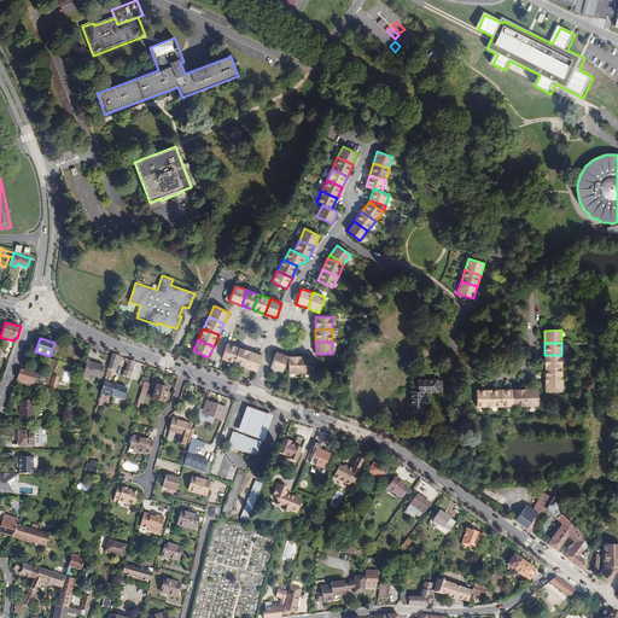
[(222,360),(233,363),(239,348),(227,344),(222,360)]
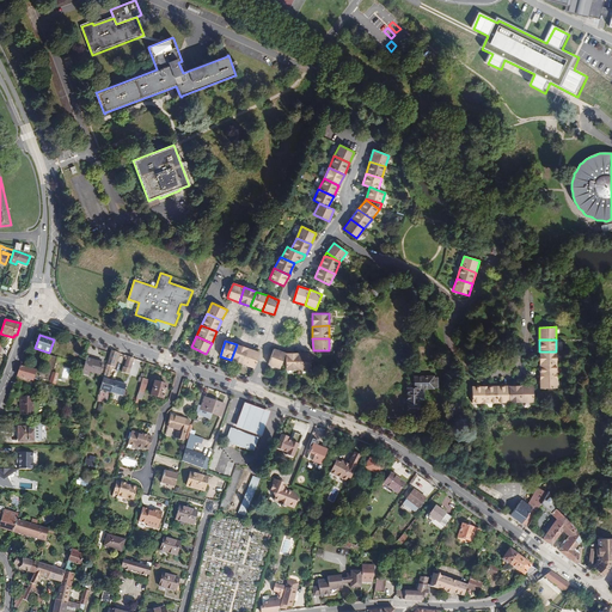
[(231,360),(243,363),(249,348),(237,344),(231,360)]
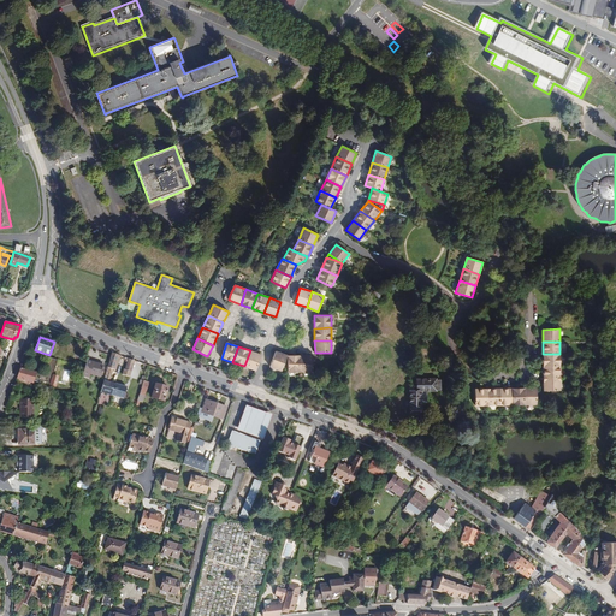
[(244,366),(256,371),(261,355),(250,350),(244,366)]
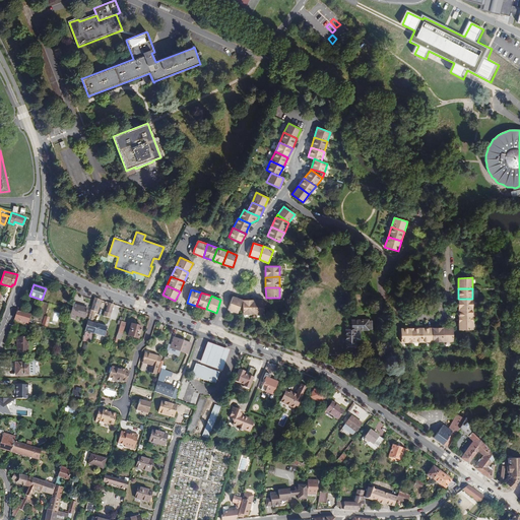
[(233,297),(228,310),(238,313),(239,311),(240,307),(243,300),(233,297)]
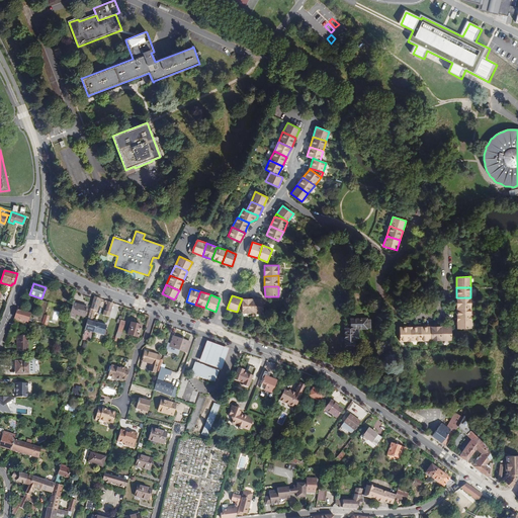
[(94,296),(90,309),(87,320),(92,322),(95,311),(96,311),(100,298),(94,296)]
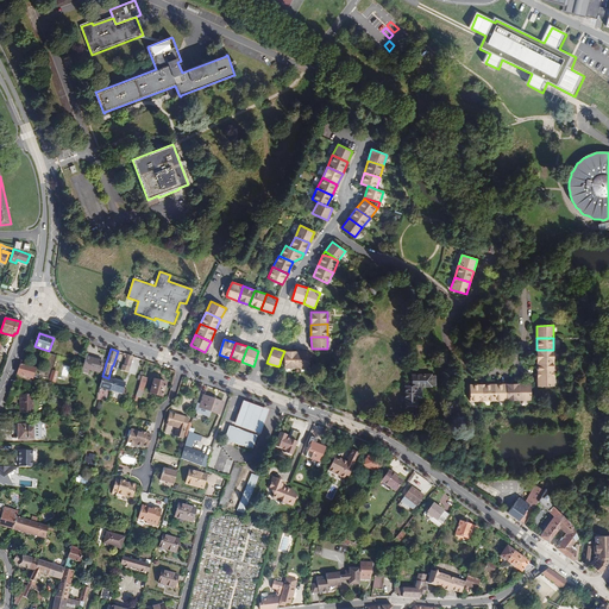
[(553,362),(553,350),(537,350),(537,362),(553,362)]
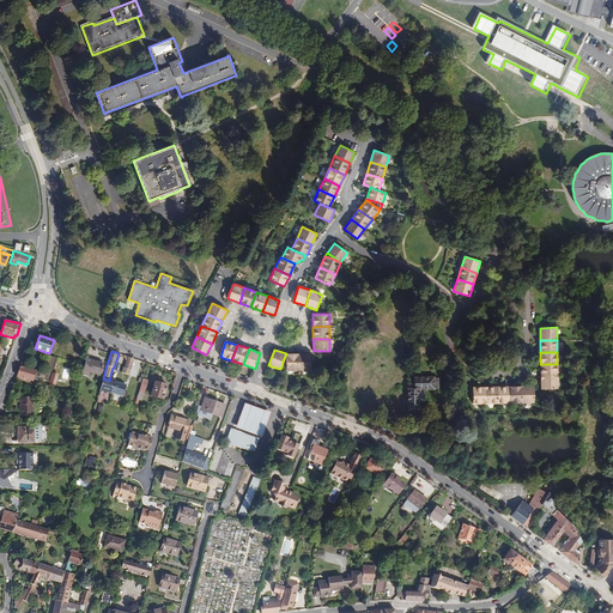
[(286,368),(286,370),(298,370),(298,353),(286,353),(286,368)]
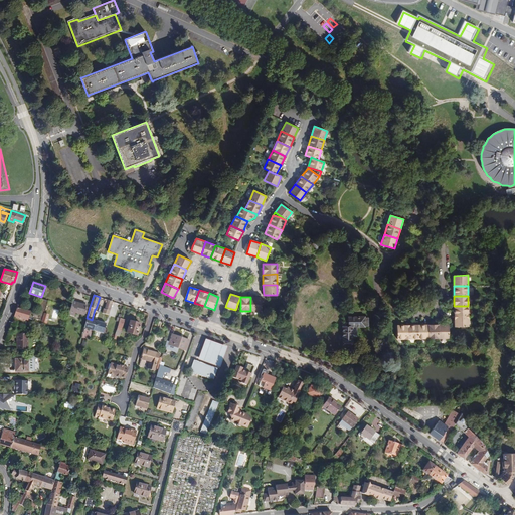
[(262,297),(250,297),(250,311),(262,311),(262,300),(262,297)]
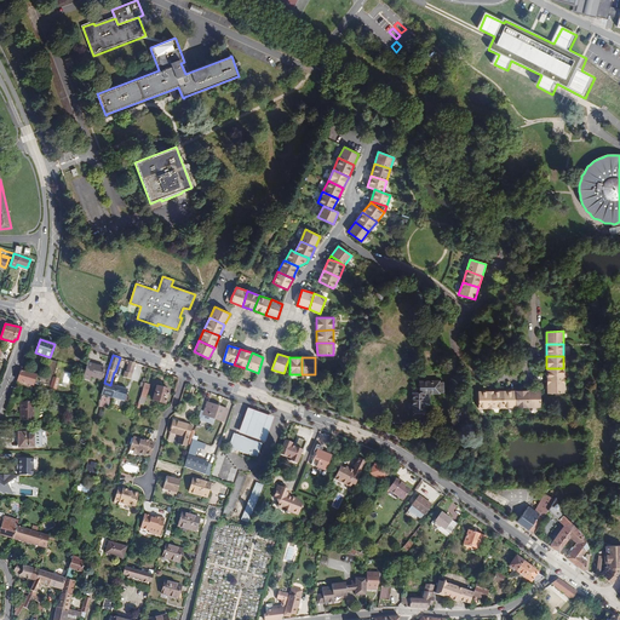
[(36,375),(21,371),(18,382),(33,385),(34,382),(51,386),(51,388),(56,389),(58,379),(53,378),(58,362),(50,360),(45,377),(36,373),(36,375)]
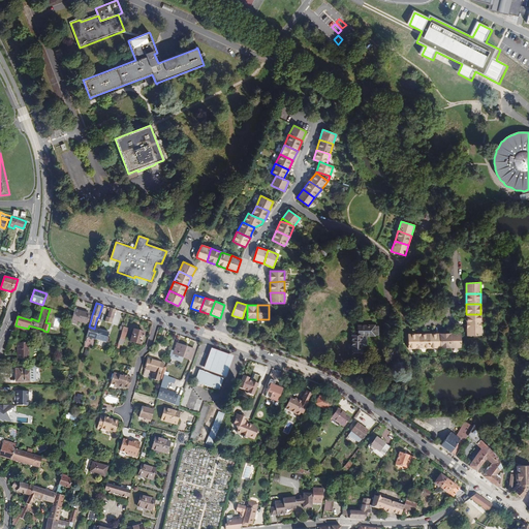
[(110,311),(107,317),(106,317),(104,321),(112,323),(114,319),(113,319),(116,310),(111,308),(107,307),(106,308),(109,309),(107,310),(110,311)]
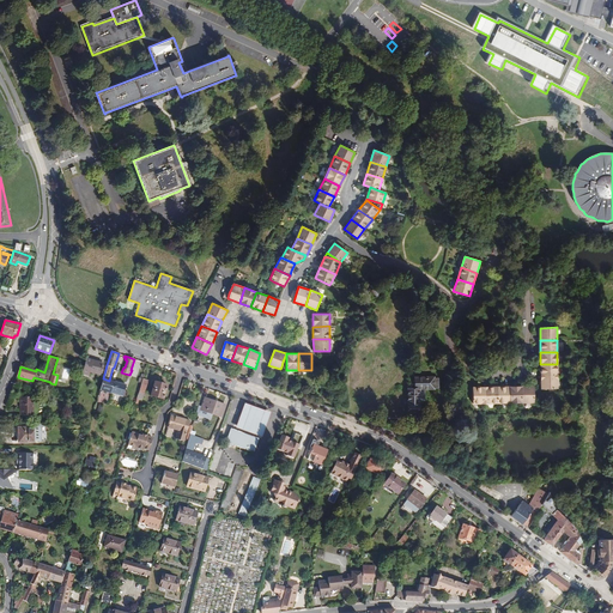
[(104,364),(86,358),(83,375),(89,376),(90,372),(101,375),(104,364)]
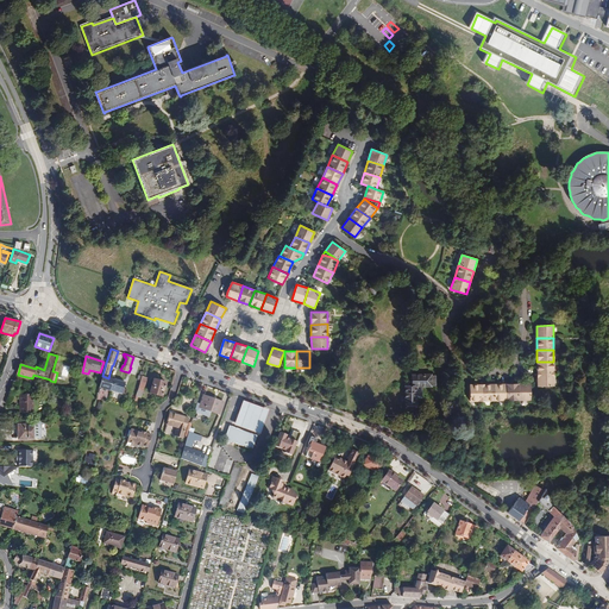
[(553,374),(553,362),(537,362),(538,370),(538,375),(553,374)]
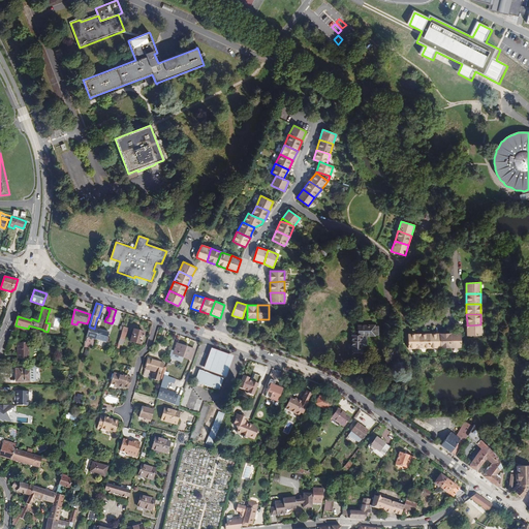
[(481,336),(480,324),(467,325),(467,330),(467,336),(481,336)]
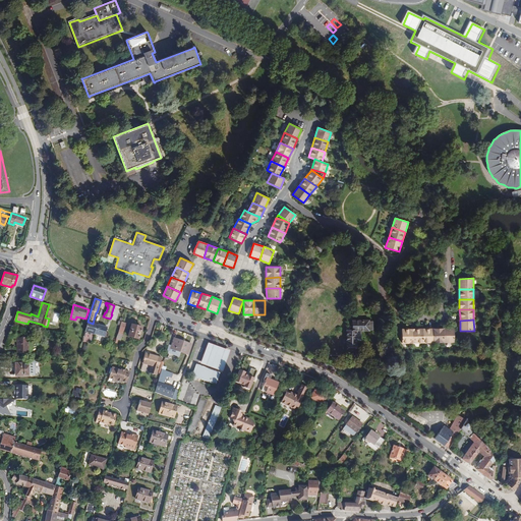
[(117,325),(120,326),(118,334),(122,336),(126,324),(121,322),(119,322),(118,321),(117,325)]
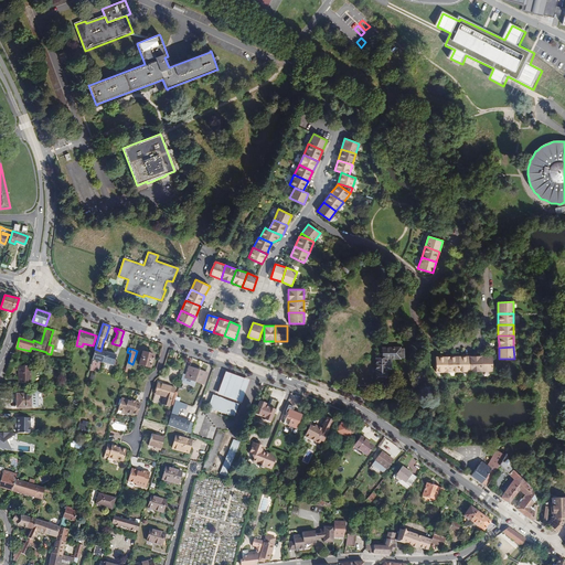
[(382,358),(376,359),(376,369),(373,369),(373,374),(376,374),(376,381),(386,381),(386,375),(388,375),(388,370),(391,370),(391,358),(404,358),(404,348),(401,348),(400,348),(382,348),(382,358)]
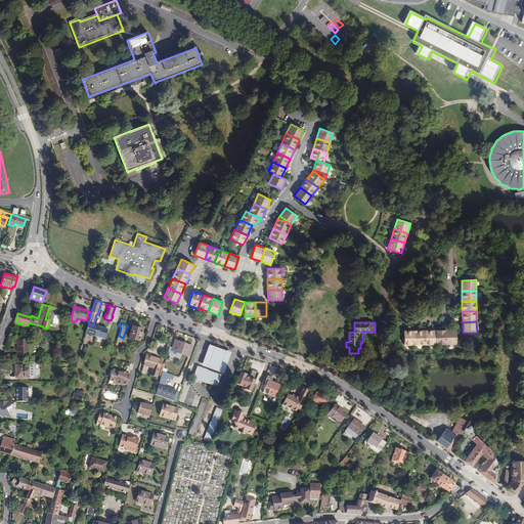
[(86,334),(95,337),(98,326),(93,325),(88,323),(86,334)]
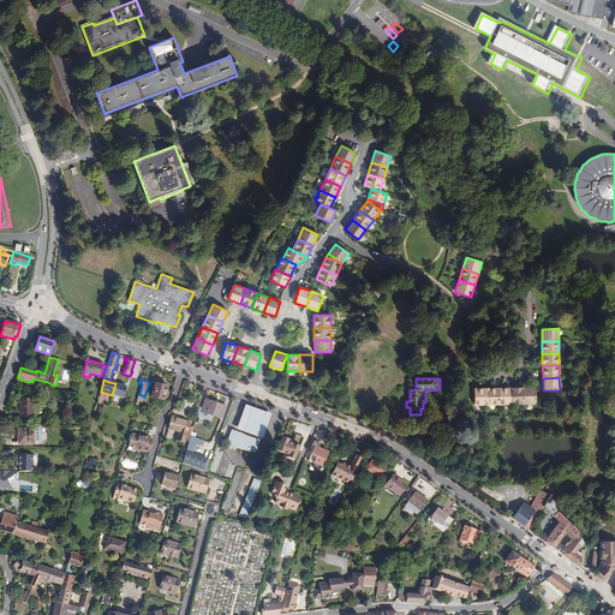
[(115,383),(112,395),(124,398),(127,387),(115,383)]
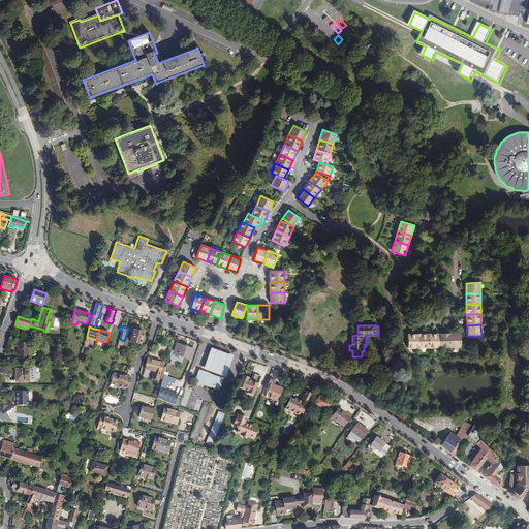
[(133,330),(130,341),(141,344),(145,333),(133,330)]
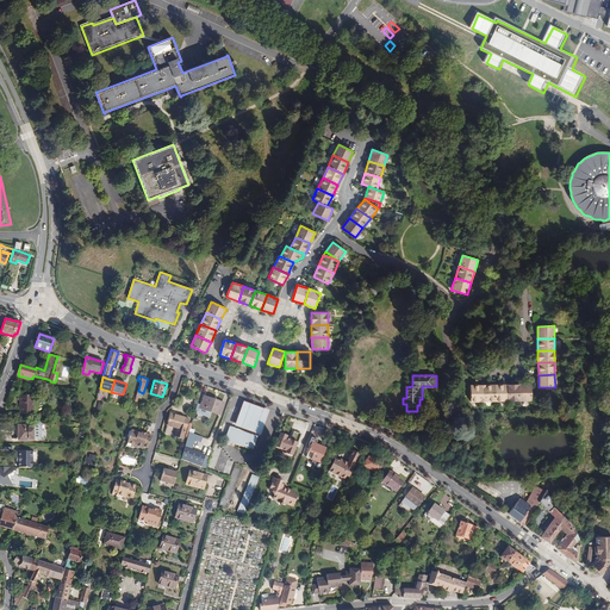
[(520,385),(520,400),(531,400),(531,384),(520,385)]
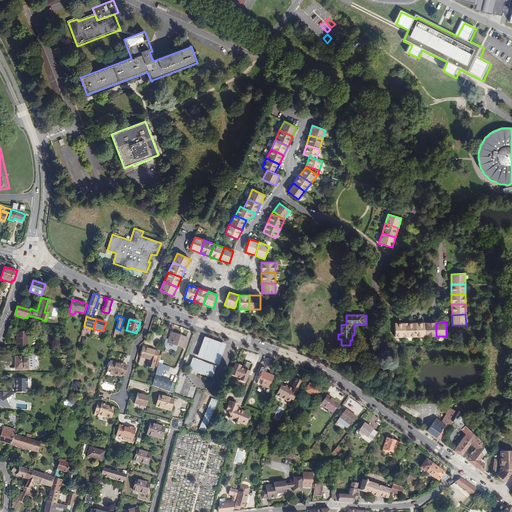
[(405,337),(405,323),(394,323),(395,337),(405,337)]
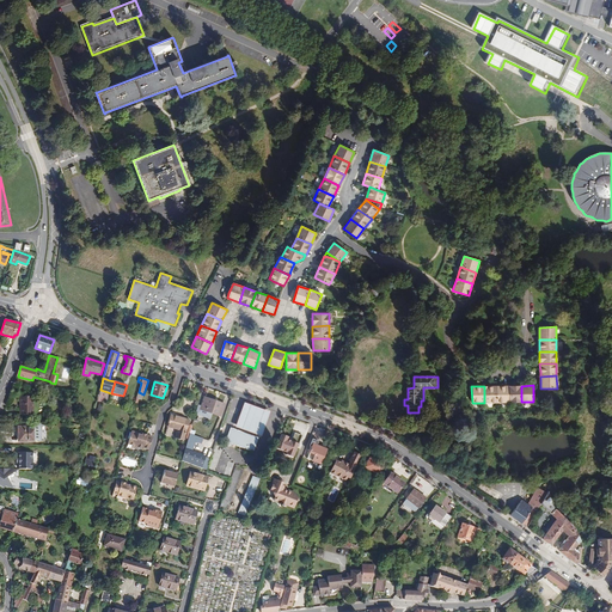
[(484,403),(496,403),(496,386),(484,386),(484,403)]
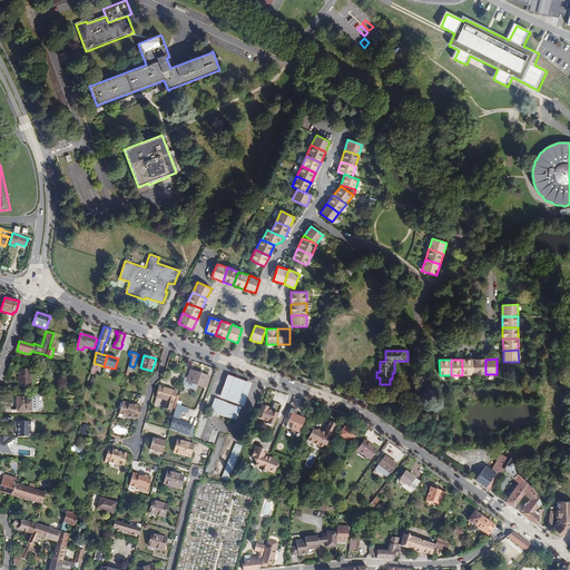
[(462,375),(474,374),(473,360),(462,360),(462,375)]
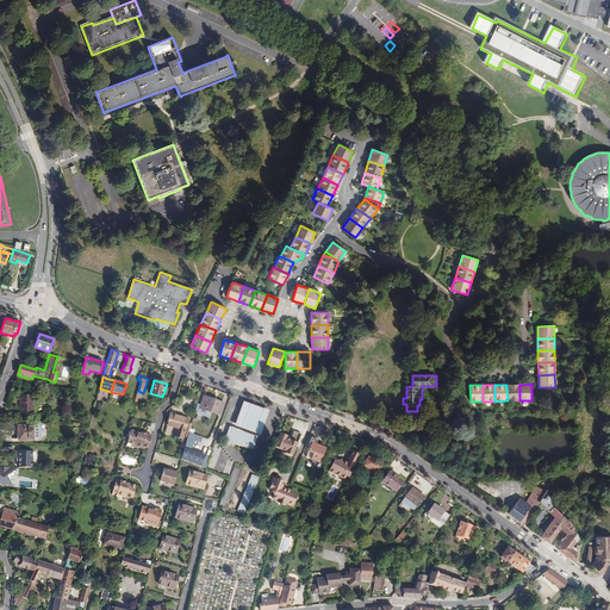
[(508,400),(520,400),(520,385),(506,385),(508,400)]
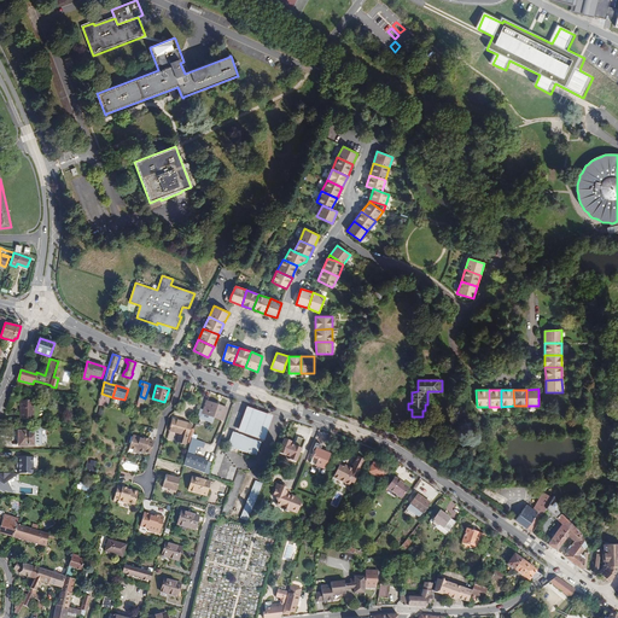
[(34,401),(21,401),(21,419),(34,419),(34,401)]
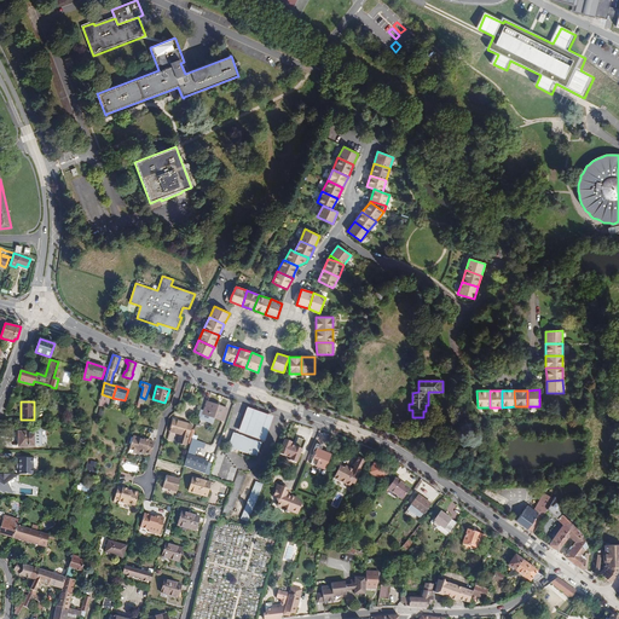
[(207,401),(202,414),(200,412),(198,417),(202,418),(202,420),(213,423),(213,422),(214,418),(224,421),(227,409),(207,401)]
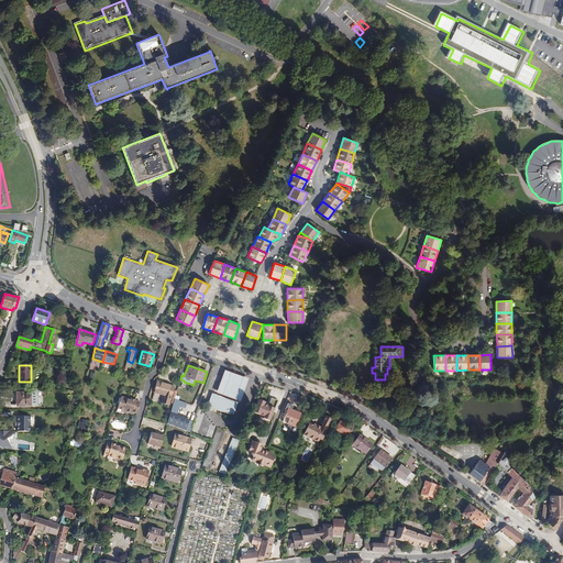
[(217,393),(229,398),(241,401),(249,379),(238,375),(224,371),(217,393)]
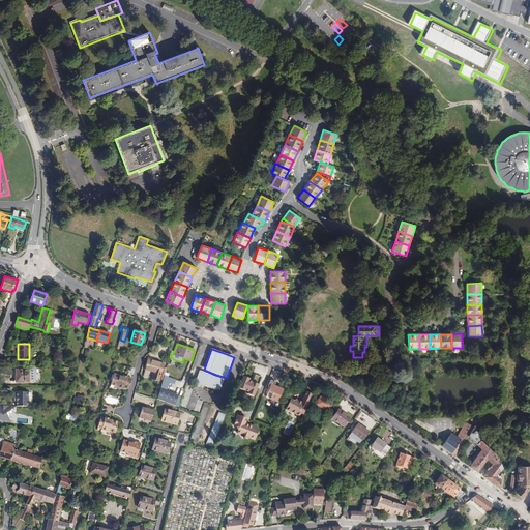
[(165,364),(148,359),(145,370),(154,373),(152,379),(159,381),(165,364)]
